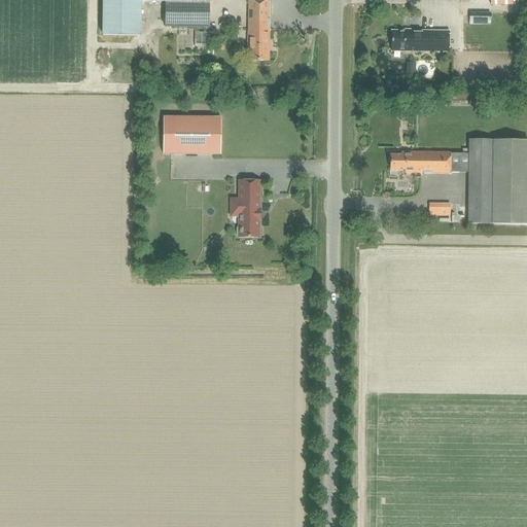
[(102,0),(102,35),(140,36),(140,2),(146,2),(145,0),(102,0)]
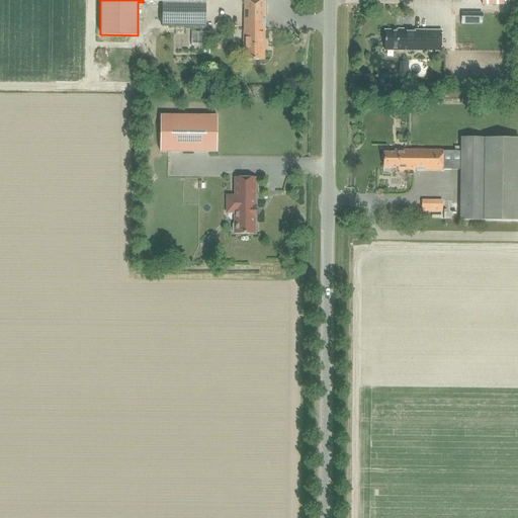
[(162,26),(205,27),(205,0),(143,0),(144,2),(162,2),(162,26)]
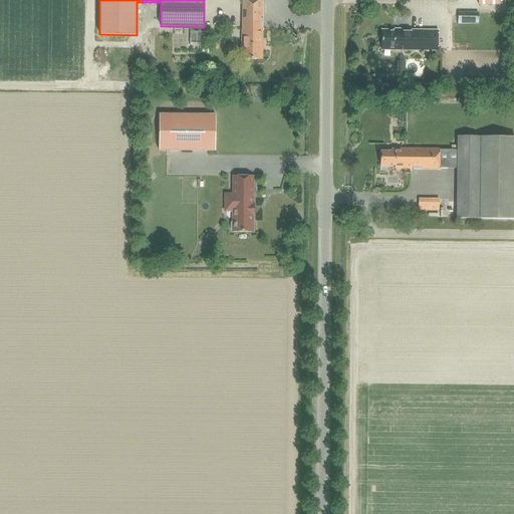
[(242,60),(245,60),(262,60),(262,1),(242,1),(242,60)]
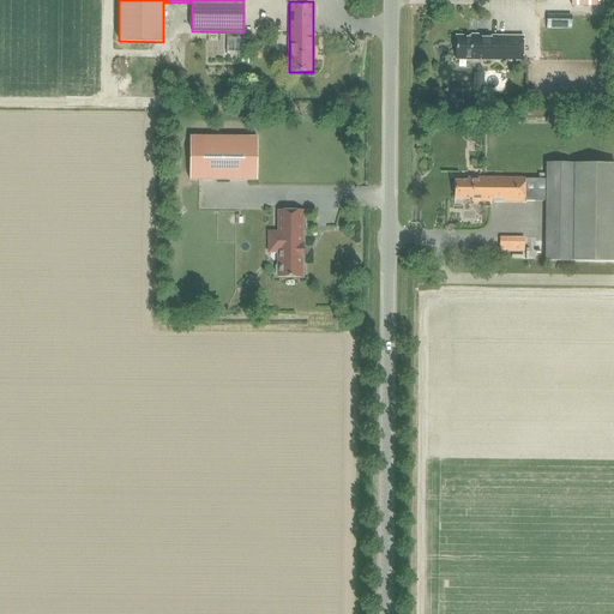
[(572,30),(572,16),(547,16),(547,29),(572,30)]
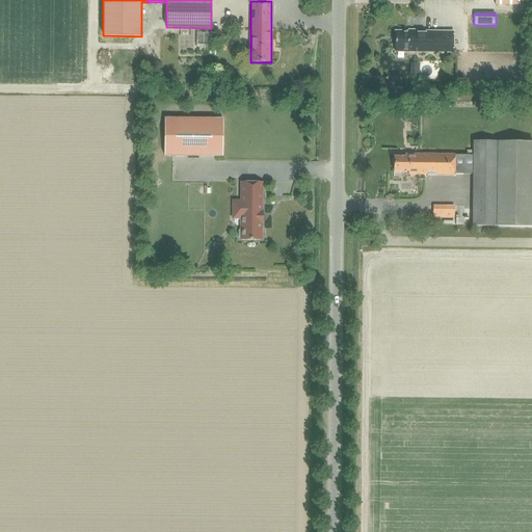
[(453,53),(453,32),(395,31),(395,52),(453,53)]
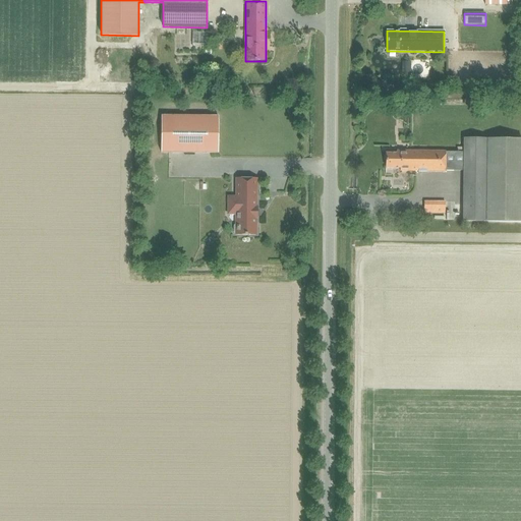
[(218,117),(161,116),(161,153),(218,154),(218,117)]
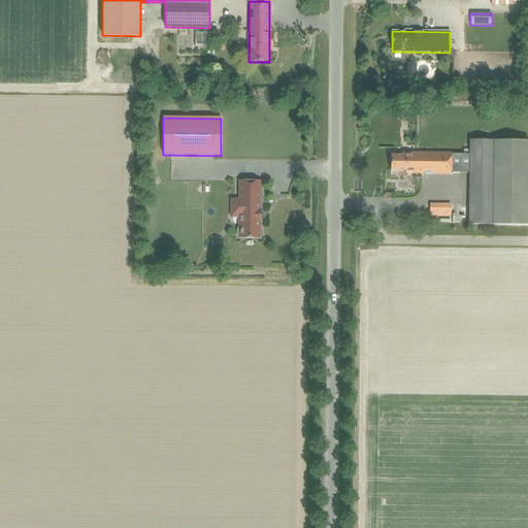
[(527,140),(499,141),(470,141),(469,151),(463,151),(463,155),(452,155),(452,154),(401,153),(401,156),(390,156),(390,161),(391,161),(391,170),(405,170),(405,173),(451,174),(451,173),(469,173),(468,225),(527,225),(527,140)]
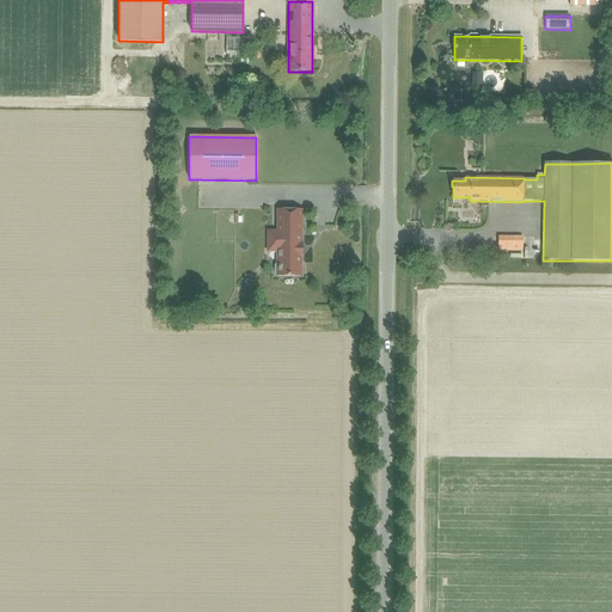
[(277,210),(277,231),(276,263),(274,265),(274,271),(276,275),(276,276),(300,276),(300,256),(301,256),(301,244),(300,244),(301,210),(277,210)]
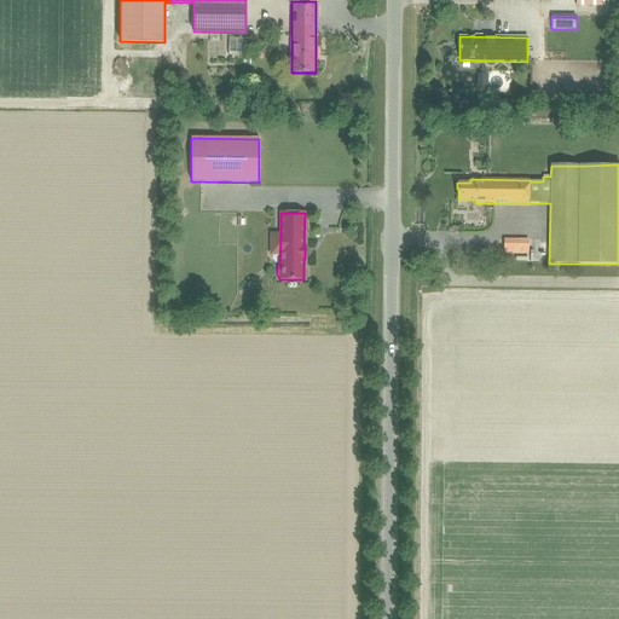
[(528,254),(530,239),(504,239),(503,254),(528,254)]
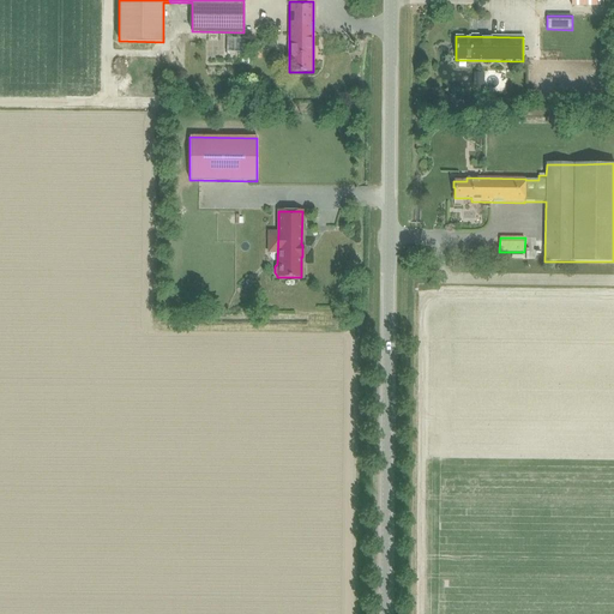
All buildings are outlined.
